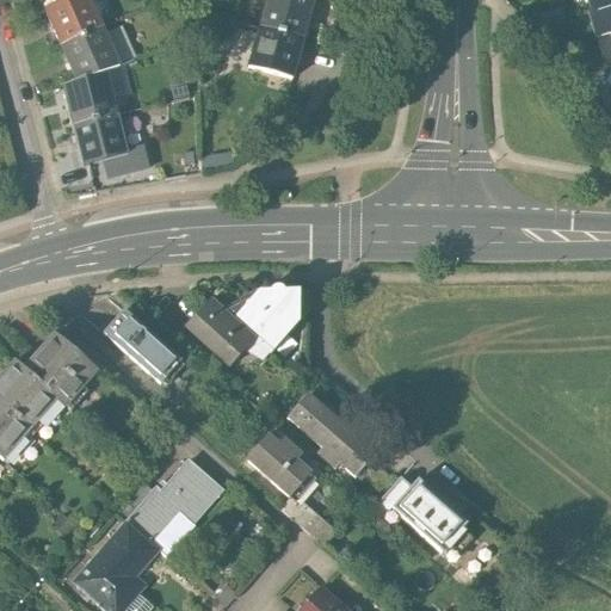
[(61,44),(104,26),(91,0),(62,0),(54,4),(44,7),(61,44)]
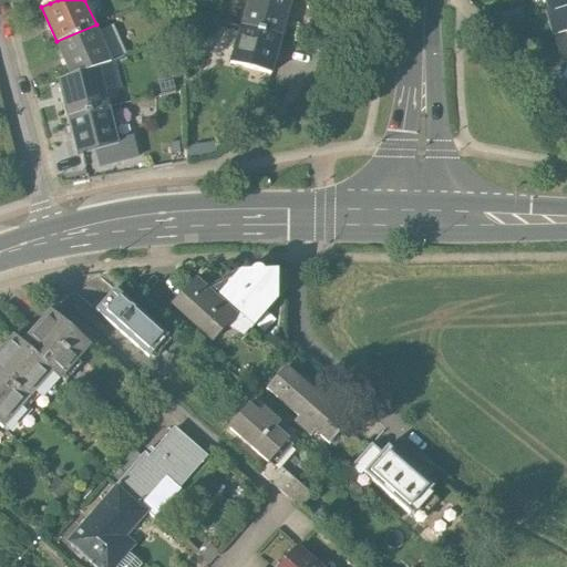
[(260,0),(255,22),(297,33),(305,0),(260,0)]
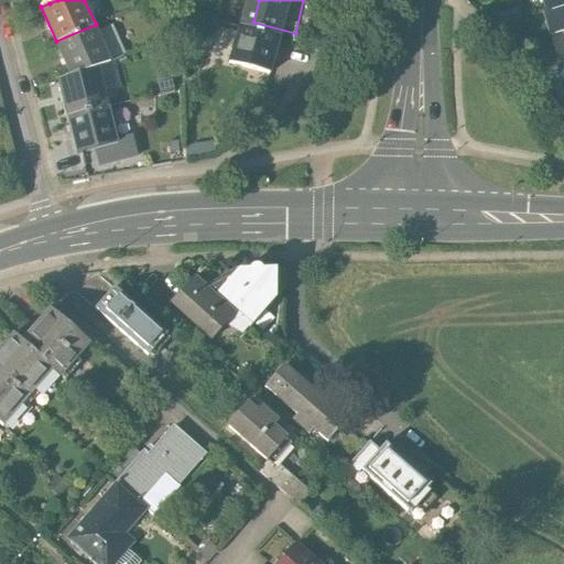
[(563,0),(542,0),(545,10),(563,4),(563,0)]
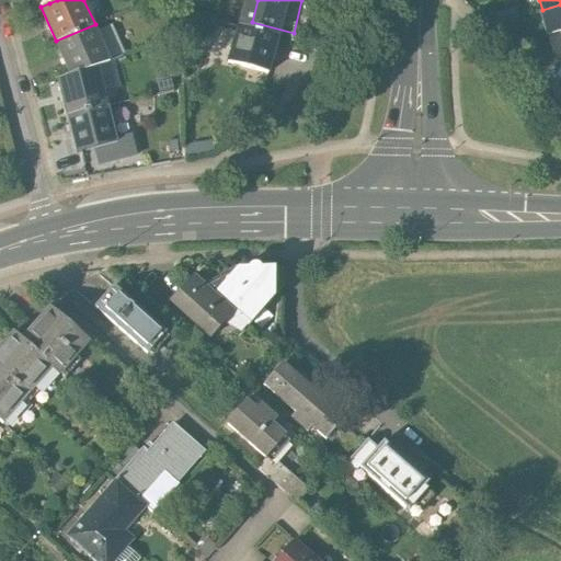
[(560,4),(542,10),(550,37),(560,34),(560,4)]
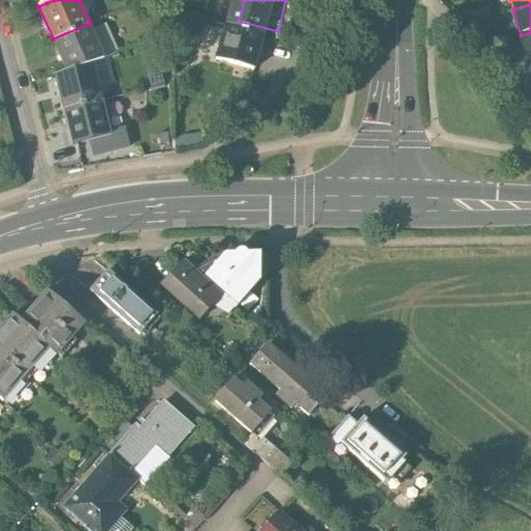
[(269,64),(278,31),(239,21),(230,55),(269,64)]
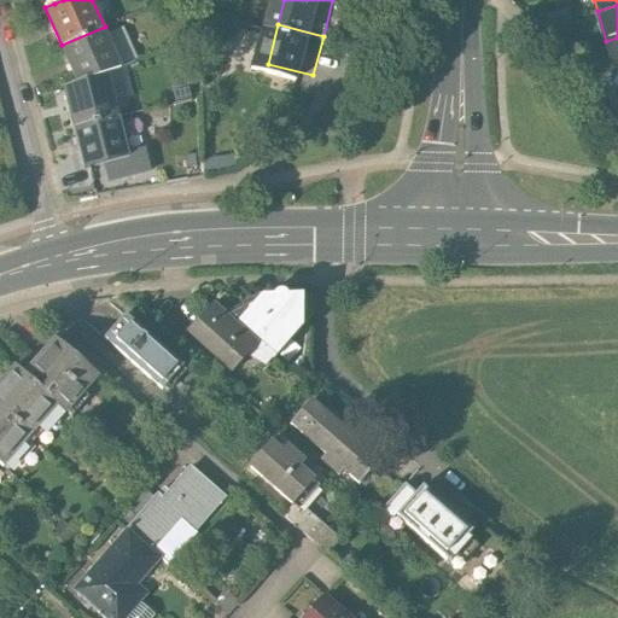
[(105,27),(62,45),(79,82),(109,75),(106,70),(121,63),(105,27)]
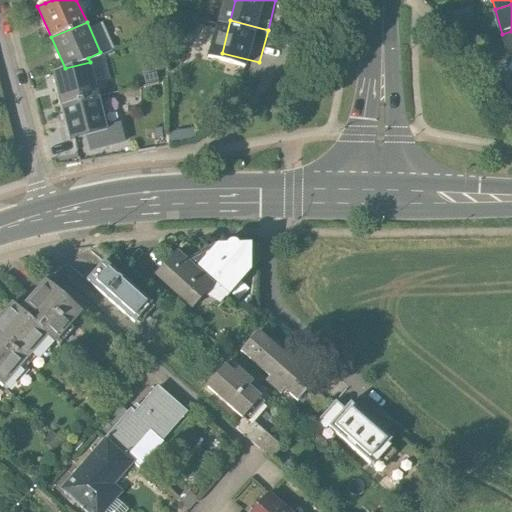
[(60,105),(98,96),(90,62),(65,68),(52,71),(60,105)]
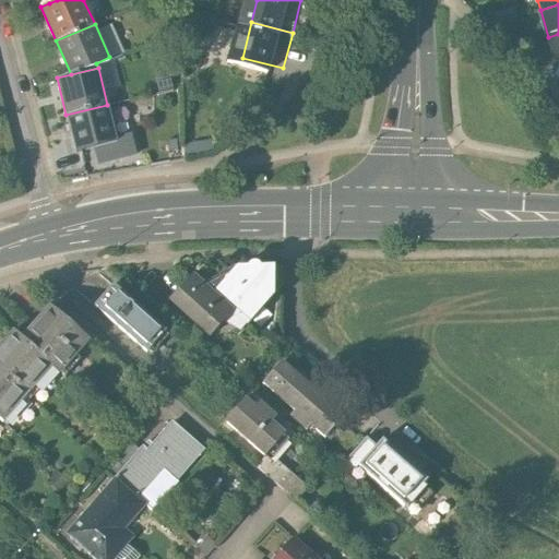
[(107,105),(66,115),(75,153),(117,142),(107,105)]
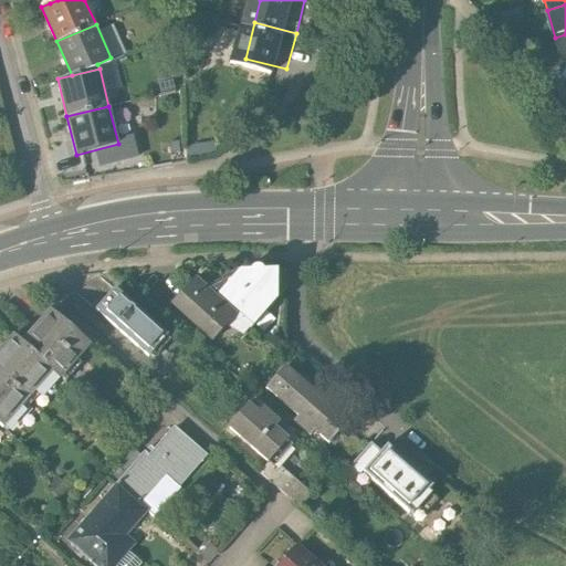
[(239,270),(207,287),(237,314),(226,326),(240,336),(249,326),(252,328),(282,292),(286,286),(276,276),(275,269),(263,269),(262,268),(262,266),(260,265),(259,264),(257,264),(254,264),(253,265),(252,265),(251,268),(250,270),(239,270)]
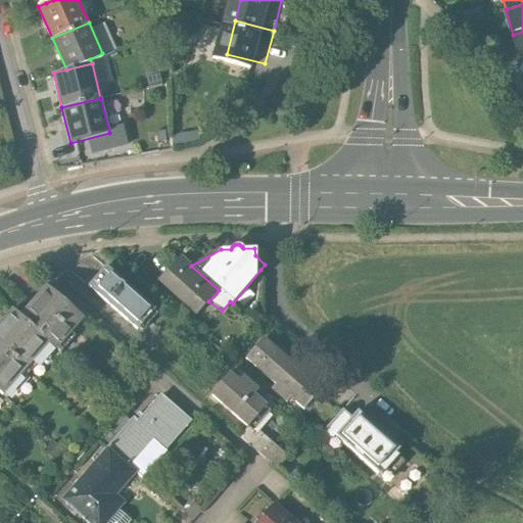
[(219,290),(191,266),(181,255),(157,281),(195,316),(208,301),(219,290)]
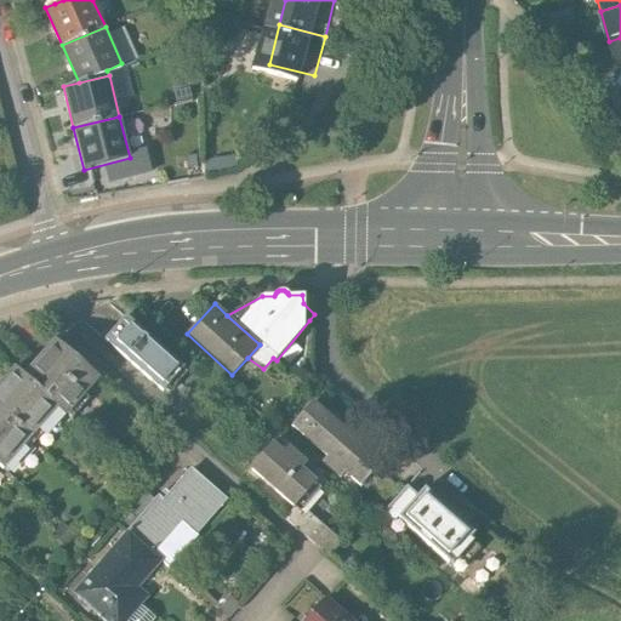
[(163,389),(184,366),(125,314),(104,337),(163,389)]
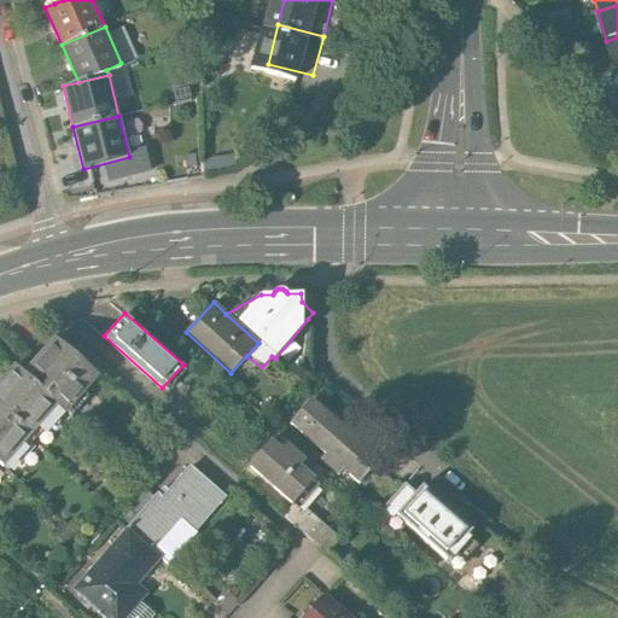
[(57,337),(27,371),(62,402),(70,408),(100,375),(57,337)]
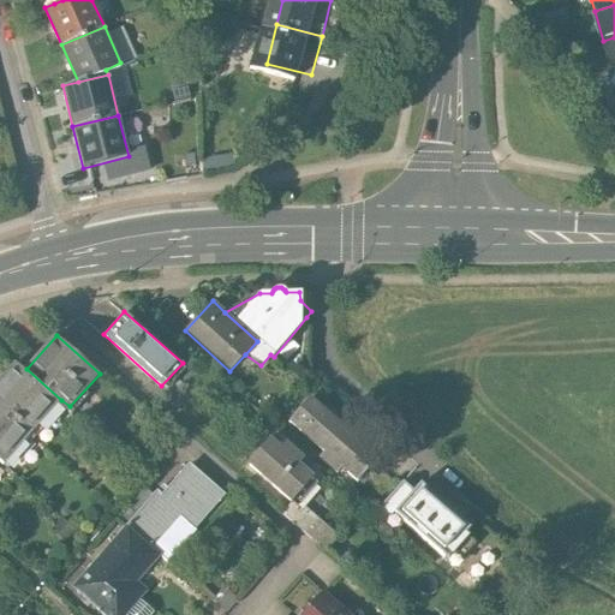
[(21,363),(0,384),(0,454),(7,460),(61,400),(27,369),(21,363)]
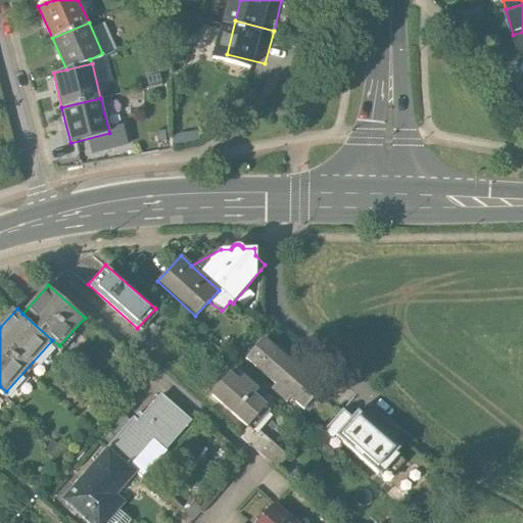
[(321,389),(264,339),(246,359),(276,385),(271,390),(285,402),(290,397),(303,409),(321,389)]
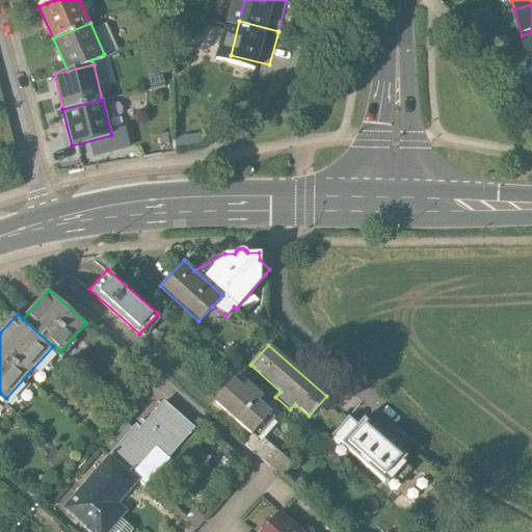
[(234,378),(214,401),(253,434),(260,441),(263,437),(280,419),(259,400),(262,396),(246,381),(242,386),(234,378)]
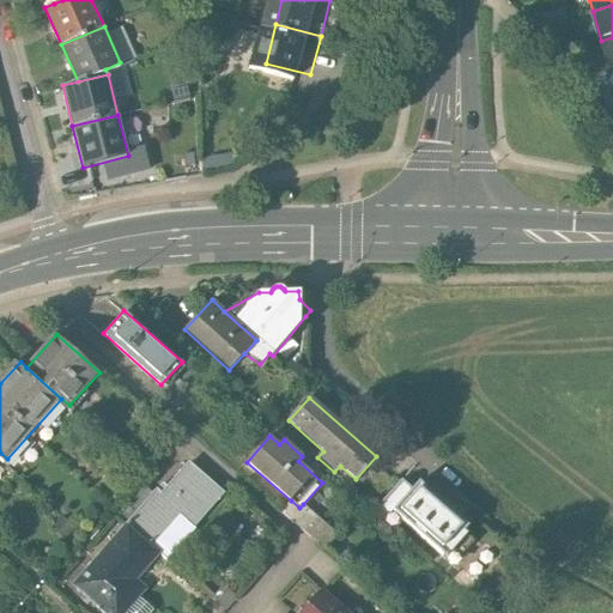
[(155,492),(126,525),(161,554),(165,559),(224,493),(189,463),(170,485),(168,483),(165,480),(155,492)]
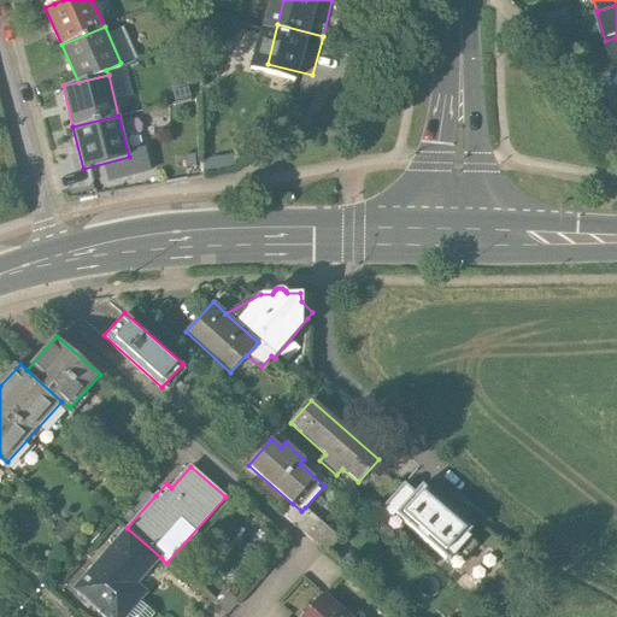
[(405,482),(376,515),(395,532),(404,522),(446,559),(447,558),(458,566),(480,542),(470,533),(474,529),(421,482),(415,491),(405,482)]
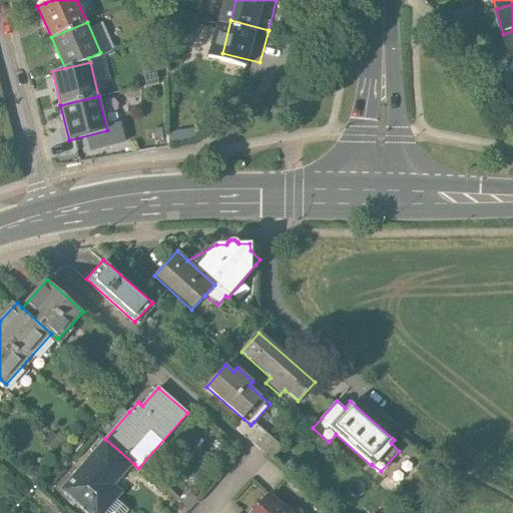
[(96,431),(105,439),(129,412),(123,408),(120,404),(96,431)]
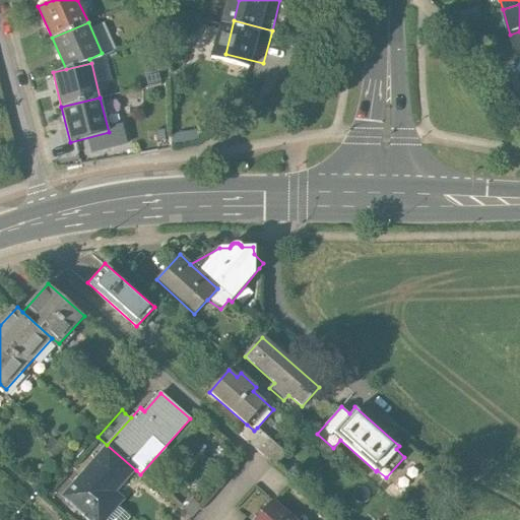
[(247,425),(238,435),(274,466),(285,453),(257,428),(254,431),(247,425)]
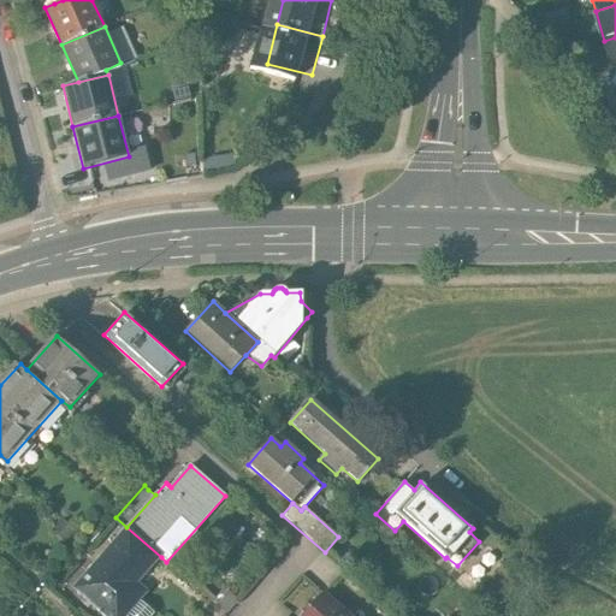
[(126,527),(72,588),(104,615),(152,615),(154,614),(140,600),(148,591),(138,582),(141,581),(152,569),(161,557),(126,527)]
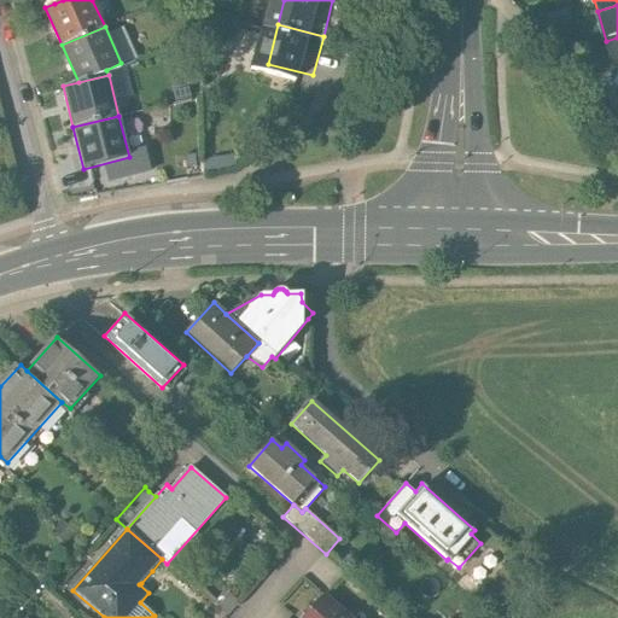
[(225,589),(213,604),(228,617),(240,602),(225,589)]
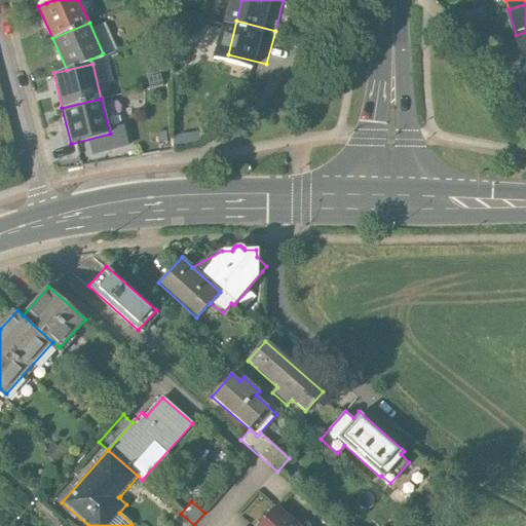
[(300,525),(276,504),(274,508),(257,525),(300,525)]
